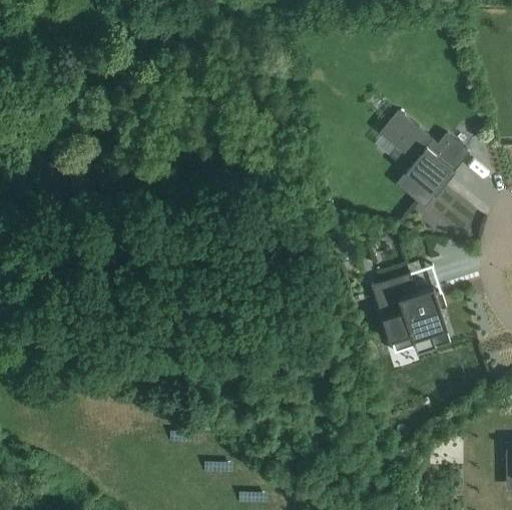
[(469,153),(445,134),(437,145),(397,111),(378,134),(414,163),(396,185),(424,208),(443,185),(441,183),(446,177),(449,178),(469,153)]
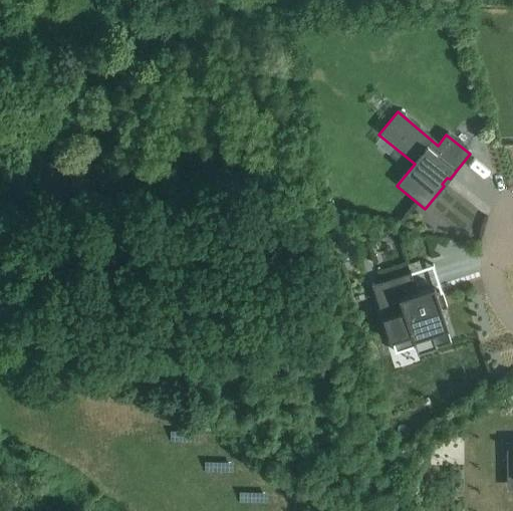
[(445,322),(441,311),(441,310),(444,309),(445,309),(447,309),(444,302),(442,294),(431,298),(429,292),(430,291),(429,290),(425,291),(417,294),(410,274),(399,278),(379,284),(380,287),(391,317),(382,320),(387,333),(391,343),(395,342),(408,337),(409,337),(411,337),(415,348),(417,352),(430,348),(431,352),(437,350),(436,348),(451,344),(447,331),(448,331),(445,322)]
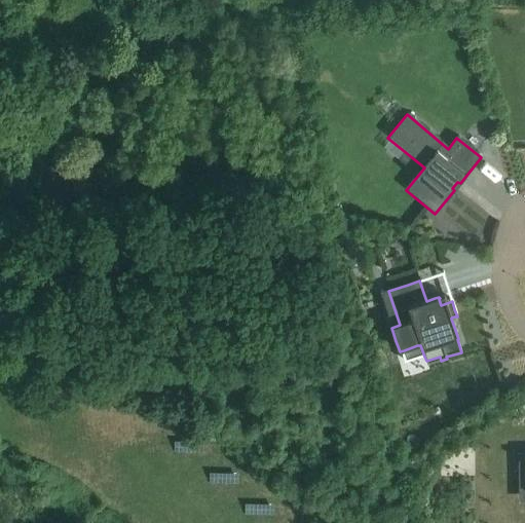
[(241,472),(214,472),(214,485),(240,485),(241,472)]
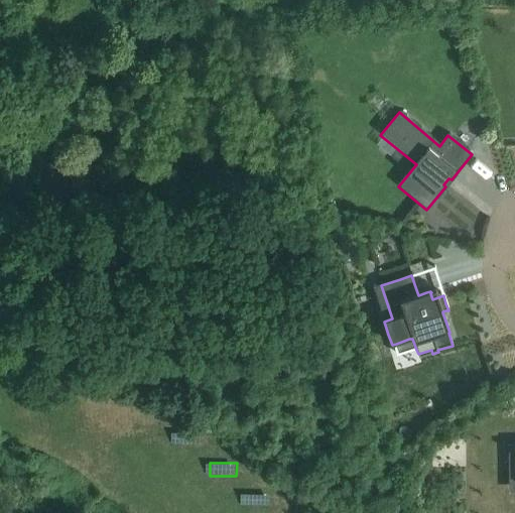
[(245,507),(270,504),(268,491),(243,494),(245,507)]
